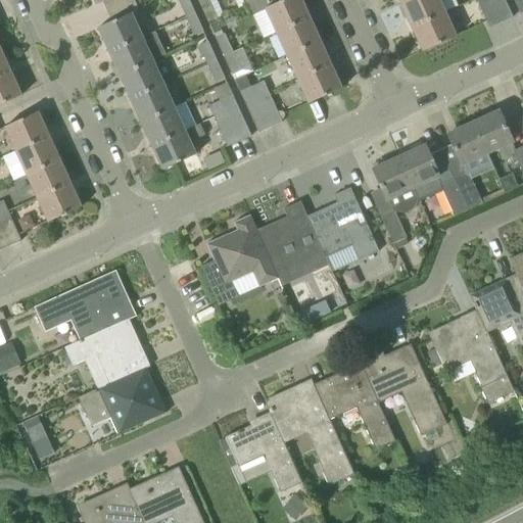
[(134,0),(139,10),(144,7),(140,0),(134,0)]
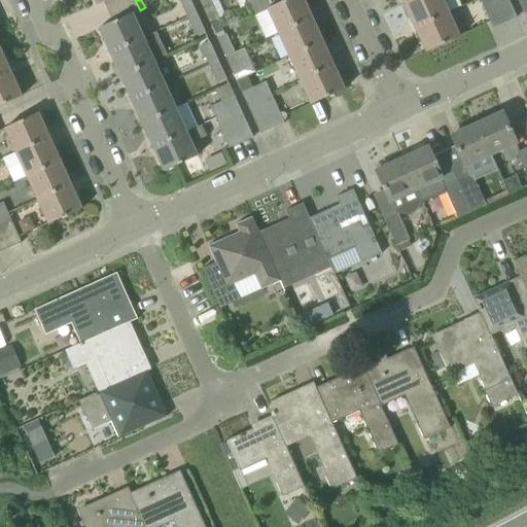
[(189,0),(179,0),(187,16),(196,12),(189,0)]
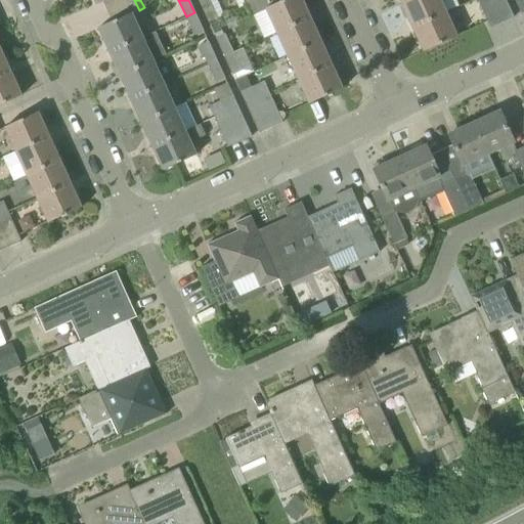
[(218,17),(209,0),(198,0),(209,23),(218,17)]
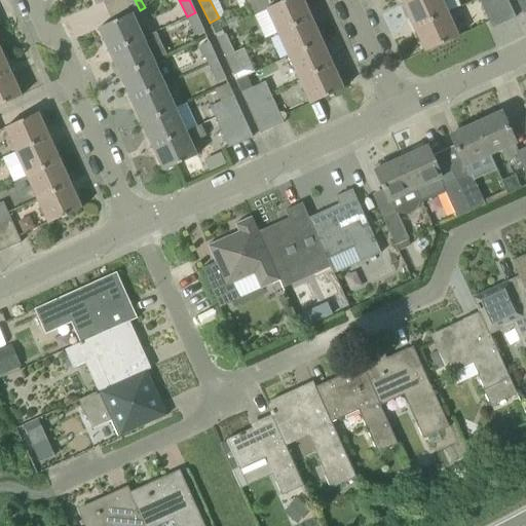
[(285,0),(282,2),(280,0),(258,0),(247,5),(252,15),(266,8),(277,33),(311,17),(303,0),(285,0)]
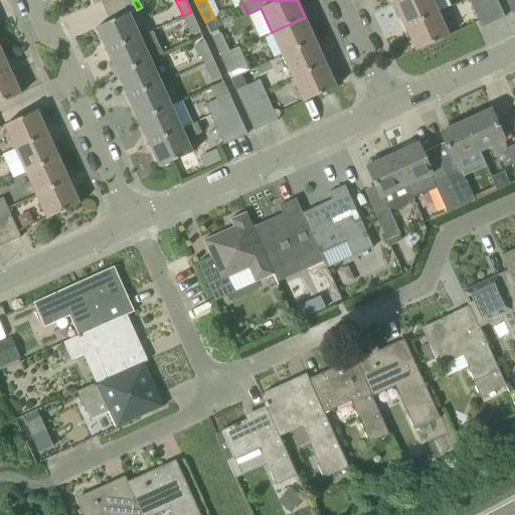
[(432,0),(403,0),(395,4),(405,27),(438,13),(432,0)]
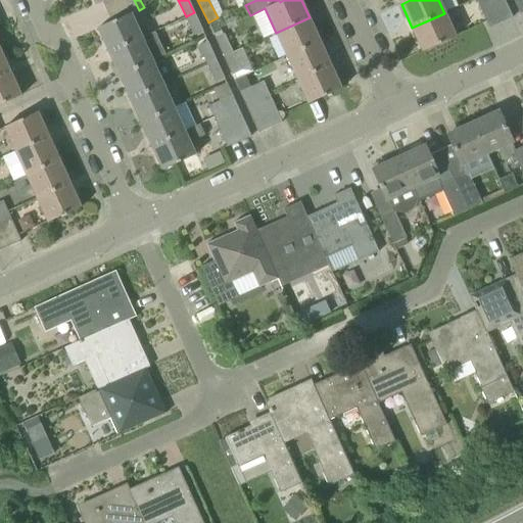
[(476,0),(480,9),(492,4),(500,0),(476,0)]
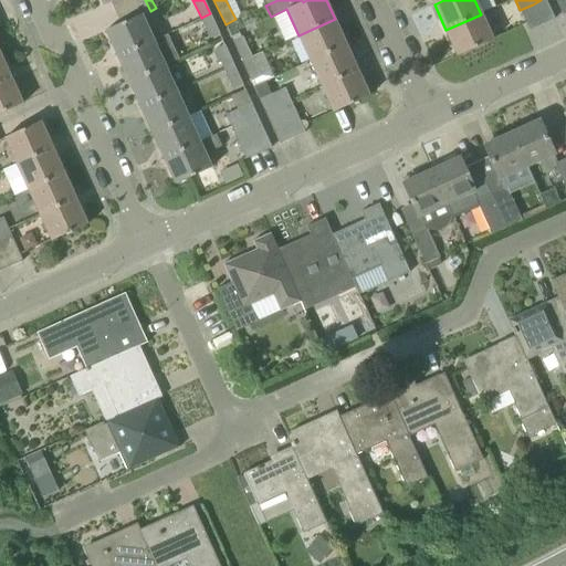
[(542,24),(555,19),(545,0),(541,0),(533,4),(542,24)]
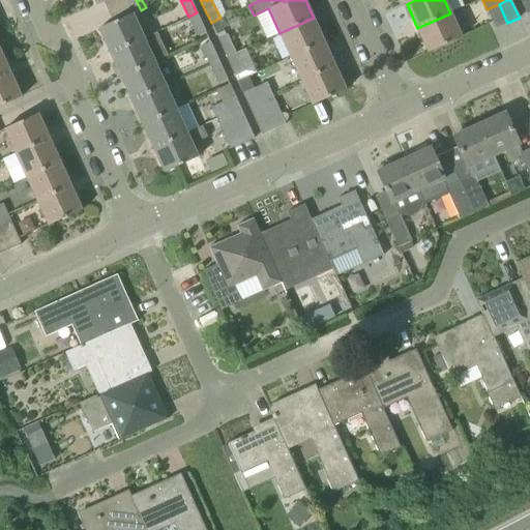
[(529,0),(520,0),(527,15),(529,12),(529,0)]
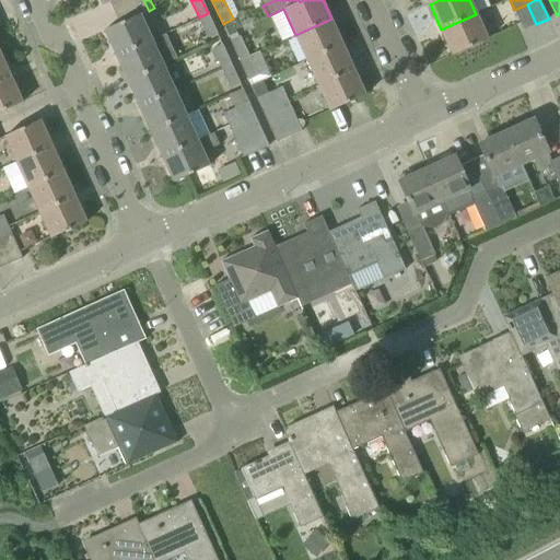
[(514,10),(521,24),(524,30),(536,24),(527,4),(514,10)]
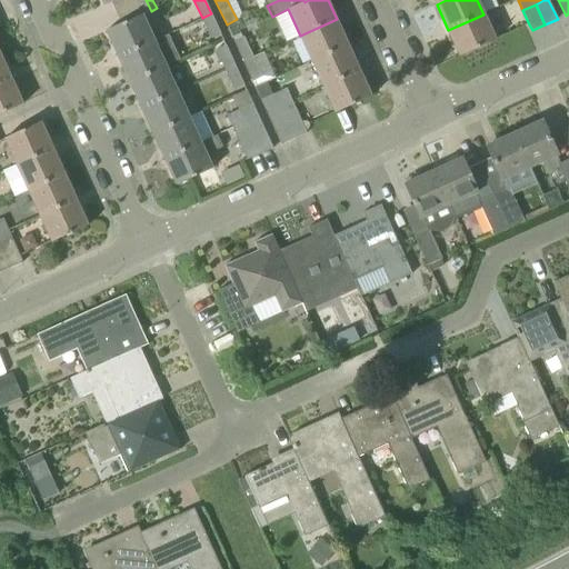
[(221,35),(211,13),(202,18),(211,39),(221,35)]
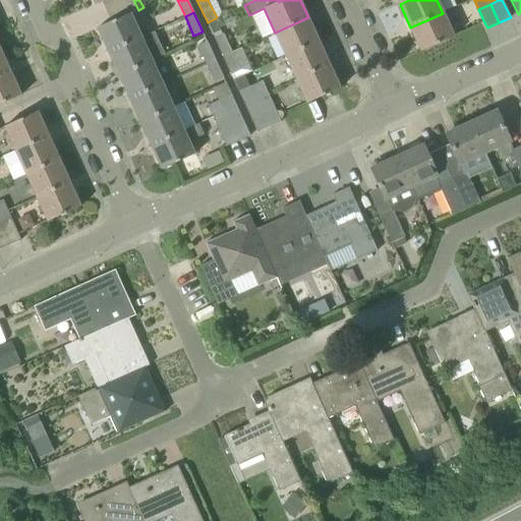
[(108,52),(141,37),(130,13),(98,27),(108,52)]
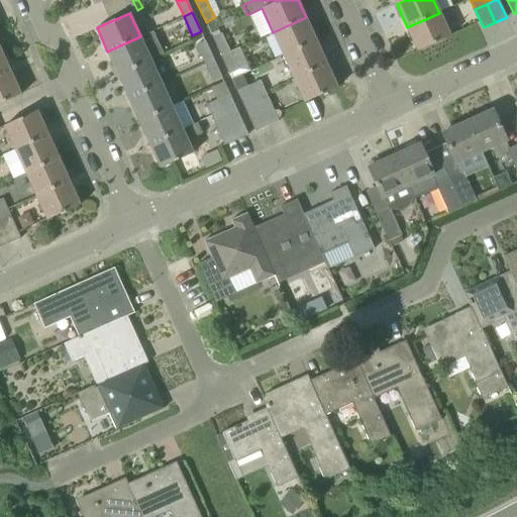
[(439,13),(407,27),(418,50),(450,36),(439,13)]
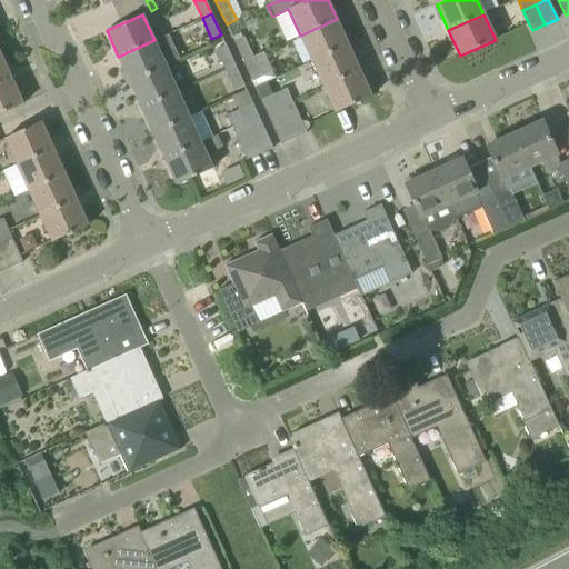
[(300,36),(312,61),(348,45),(337,19),(300,36)]
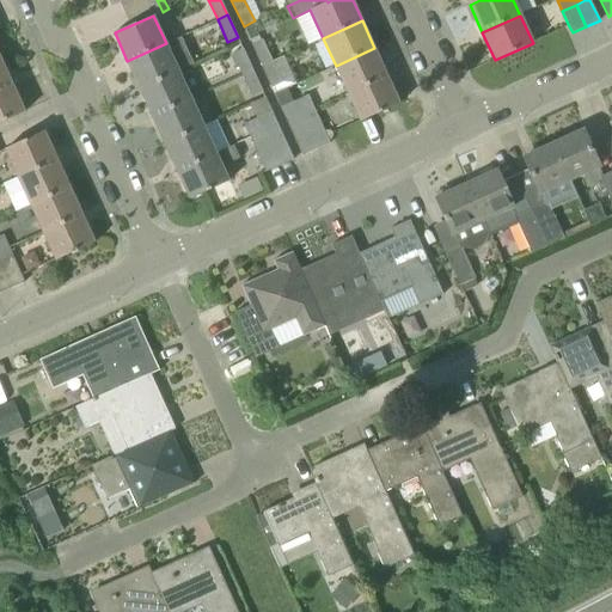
[(182,36),(166,43),(127,61),(140,89),(178,71),(194,63),(182,36)]
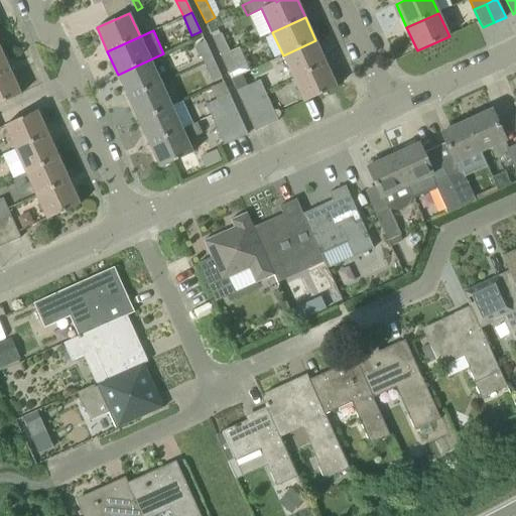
[(212,36),(220,55),(230,51),(221,32),(212,36)]
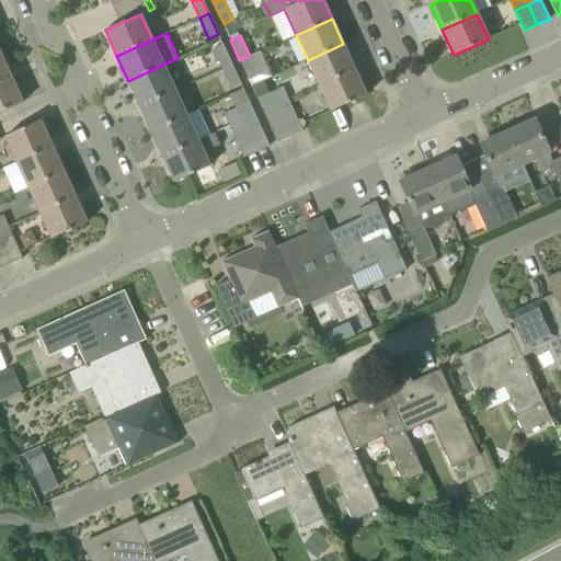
[(355,69),(343,44),(308,60),(319,86),(355,69)]
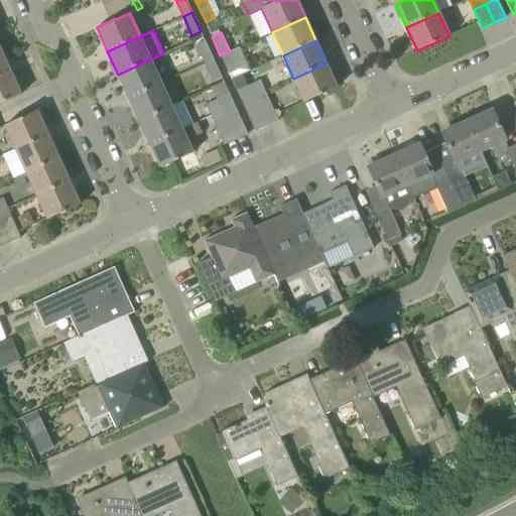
[(205,63),(214,59),(206,41),(197,45),(205,63)]
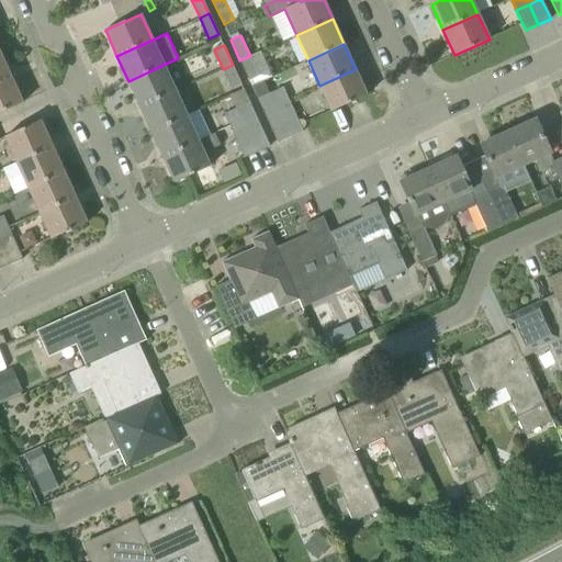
[(0,52),(0,81),(12,77),(0,52)]
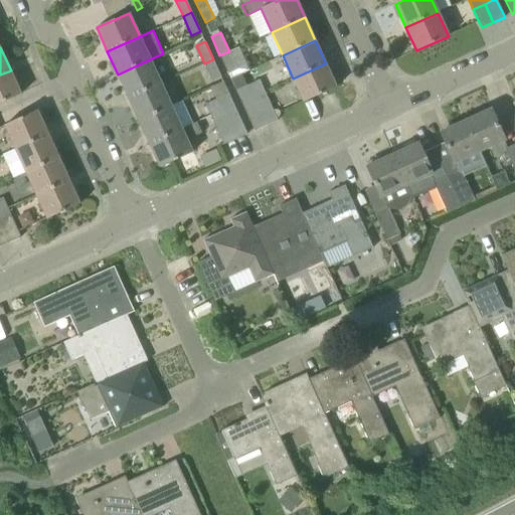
[(238,69),(229,51),(219,55),(228,73),(238,69)]
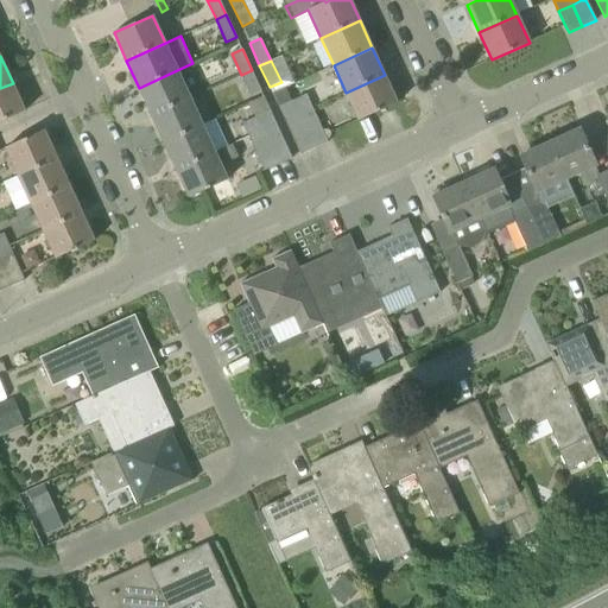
[(177,70),(139,88),(151,115),(190,97),(177,70)]
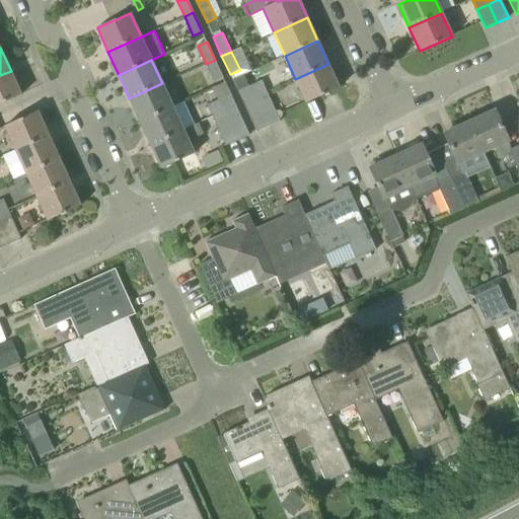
[(223,77),(215,60),(206,64),(214,81),(223,77)]
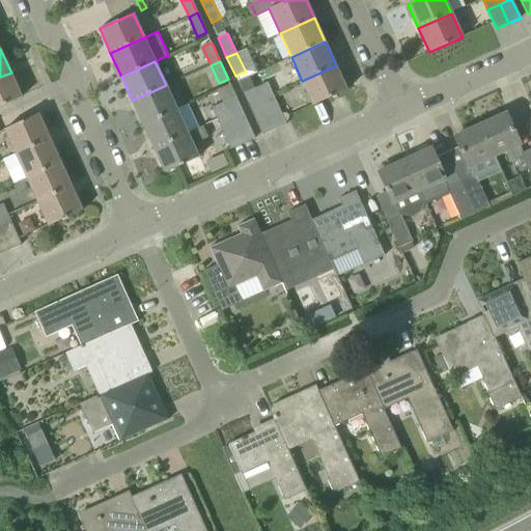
[(346,89),(336,65),(302,81),(313,105),(346,89)]
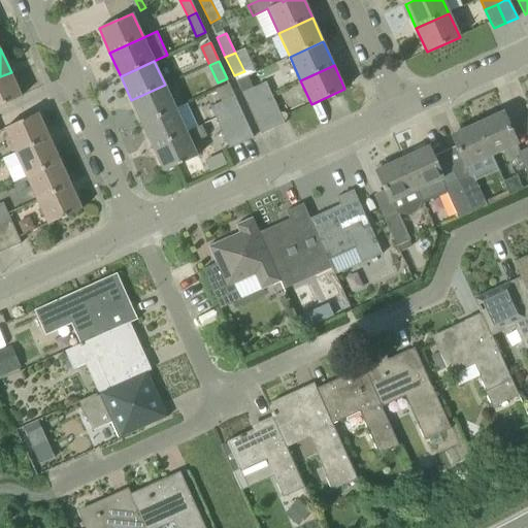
[(0,105),(22,96),(11,72),(0,76),(0,105)]
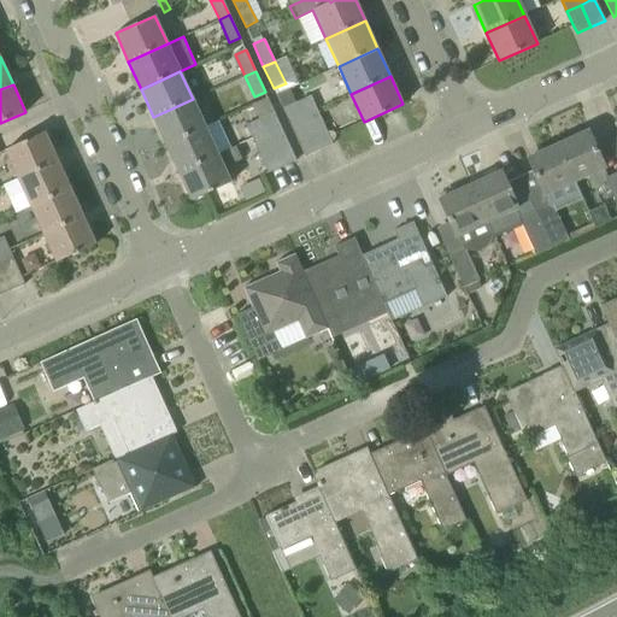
[(317,110),(311,95),(283,109),(289,122),(317,110)]
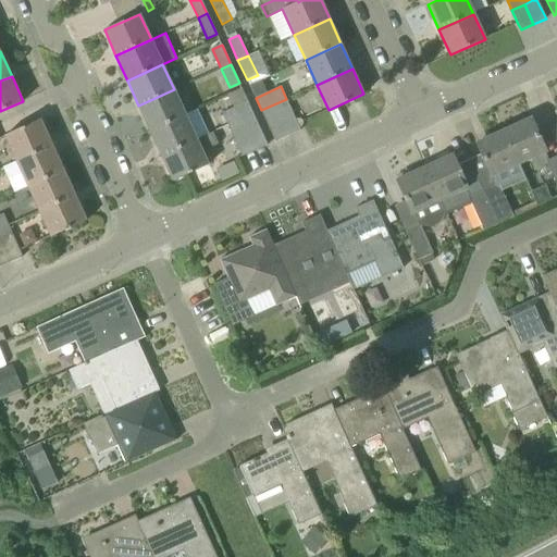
[(174,89),(138,106),(150,131),(185,114),(174,89)]
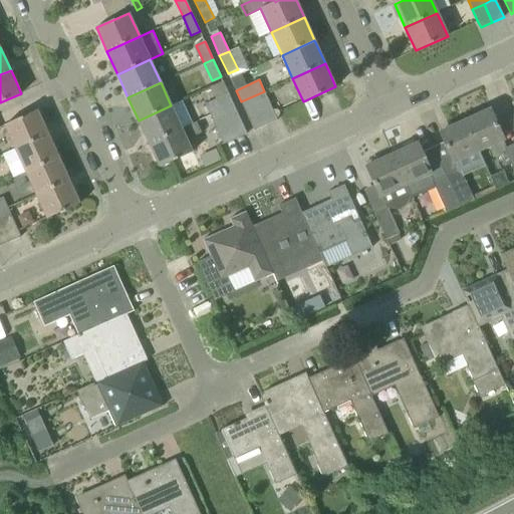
[(246,111),(257,106),(269,101),(264,91),(241,101),(246,111)]
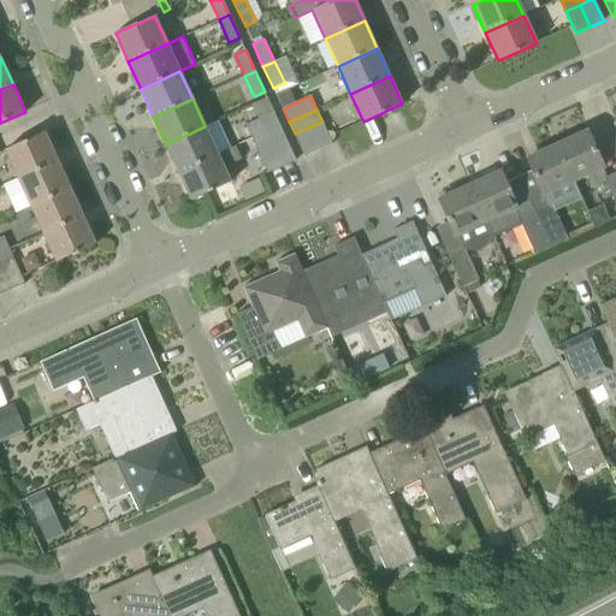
[(273,112),(246,125),(253,138),(280,126),(273,112)]
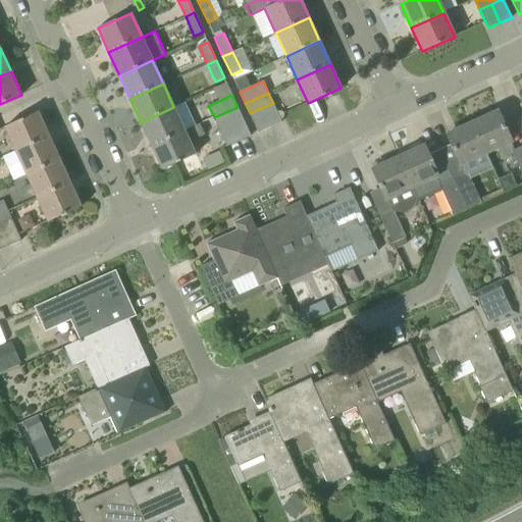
[(281,122),(278,116),(273,103),(261,108),(270,127),(281,122)]
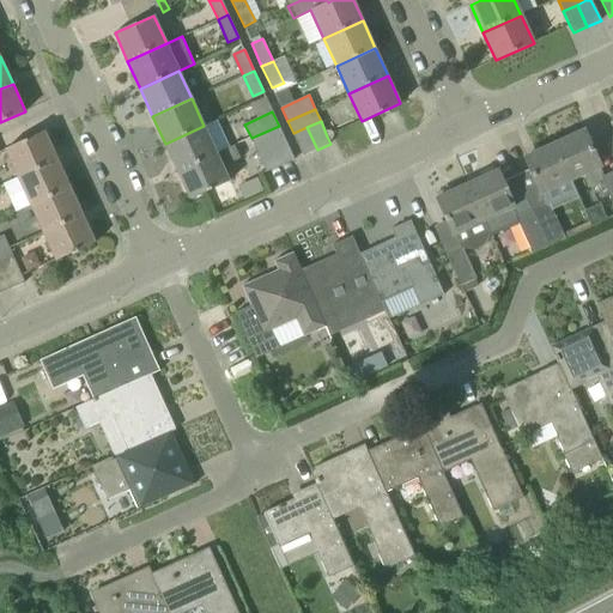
[(204,126),(165,144),(178,171),(217,153),(216,152),(204,126)]
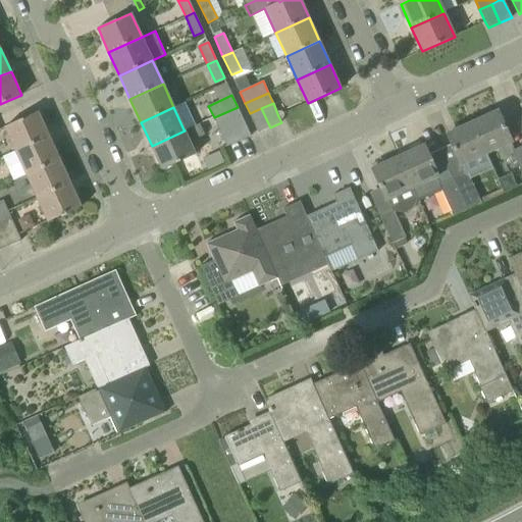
[(218,127),(230,122),(242,117),(238,107),(214,117),(218,127)]
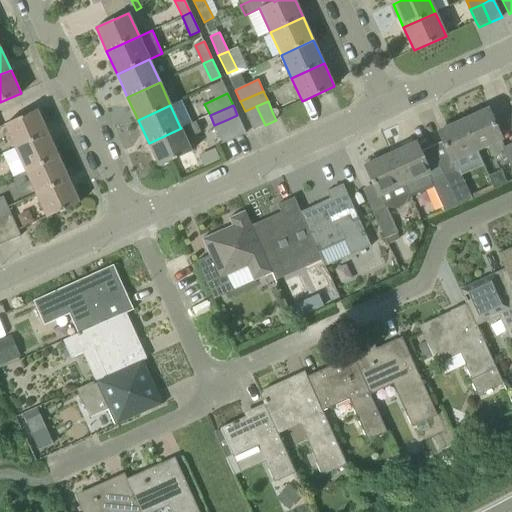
[(245,111),(253,130),(265,125),(256,106),(245,111)]
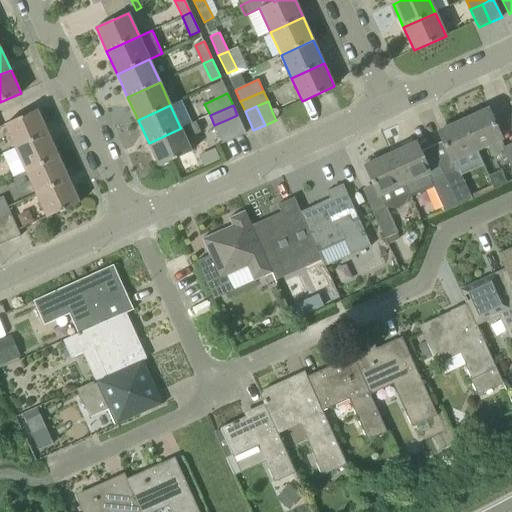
[(463,121),(476,150),(501,139),(488,109),(463,121)]
